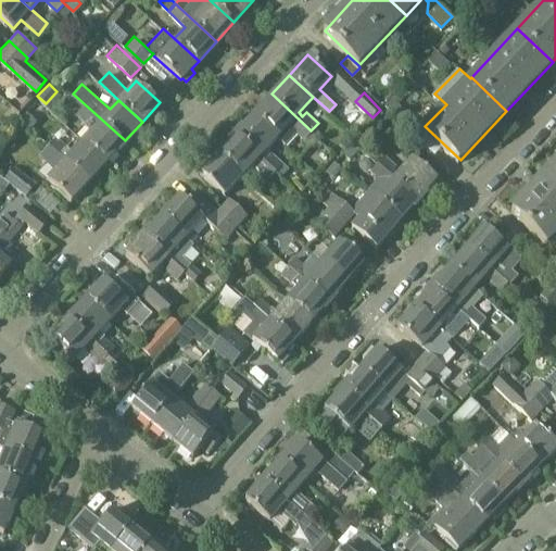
[(277,136),(286,143),(297,133),(303,139),(311,130),(272,94),(253,113),(277,136)]
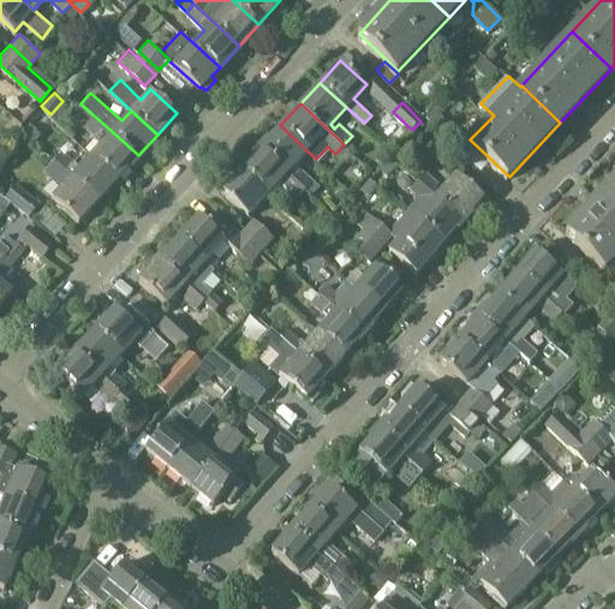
[(425,114),(437,126),(447,118),(434,106),(425,114)]
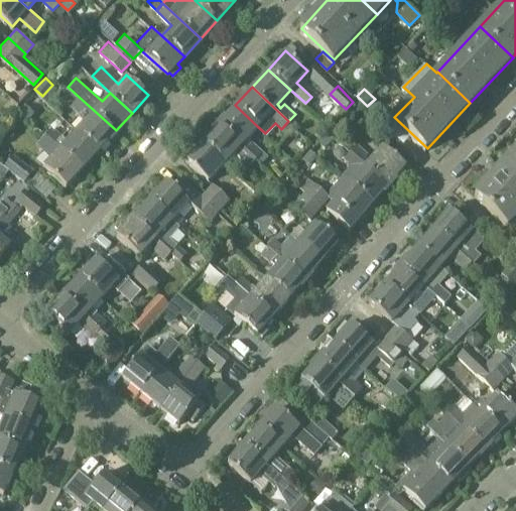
[(70,105),(86,119),(78,128),(100,148),(116,130),(78,96),(70,105)]
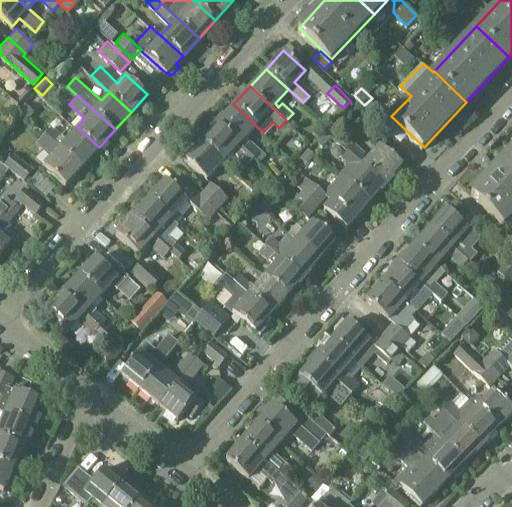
[(255,125),(233,104),(217,122),(254,156),(261,149),(246,135),(255,125)]
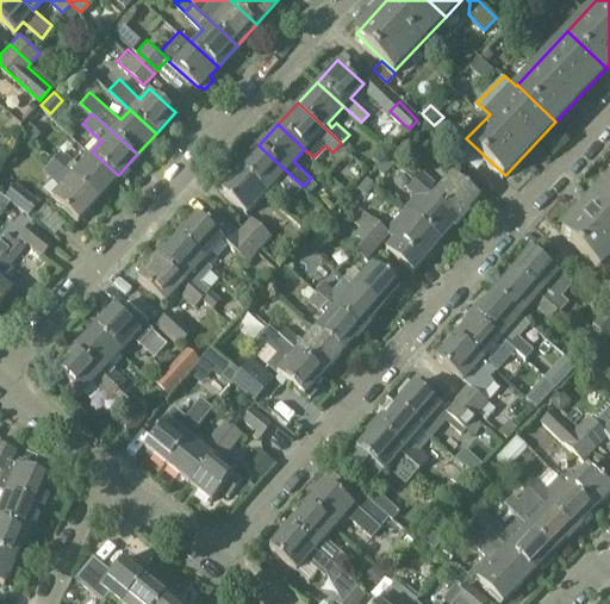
[(259,145),(240,167),(266,191),(277,180),(285,188),(286,187),(294,194),(303,186),(259,145)]
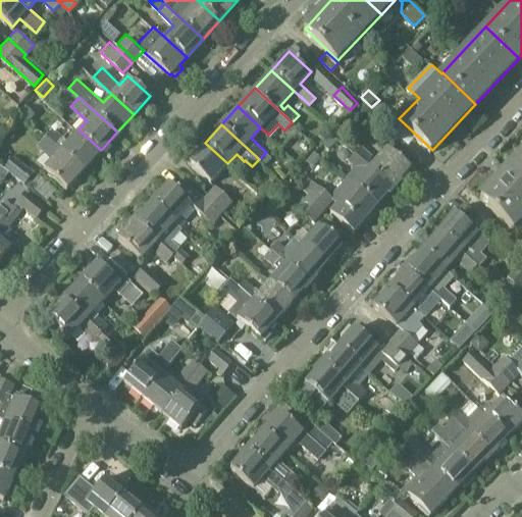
[(52,126),(46,134),(85,168),(101,150),(79,130),(68,141),(52,126)]
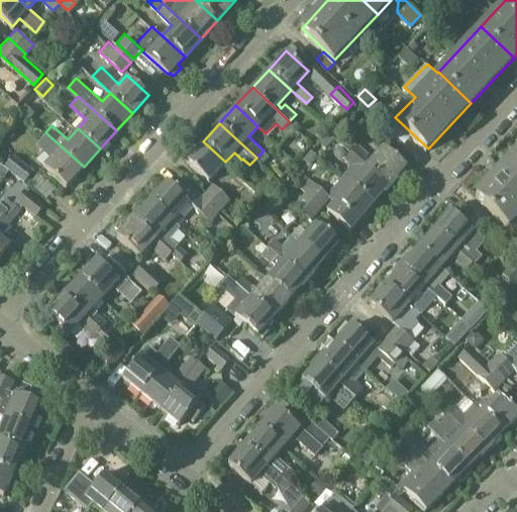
[(36,142),(52,157),(45,164),(68,185),(84,167),(45,132),(36,142)]
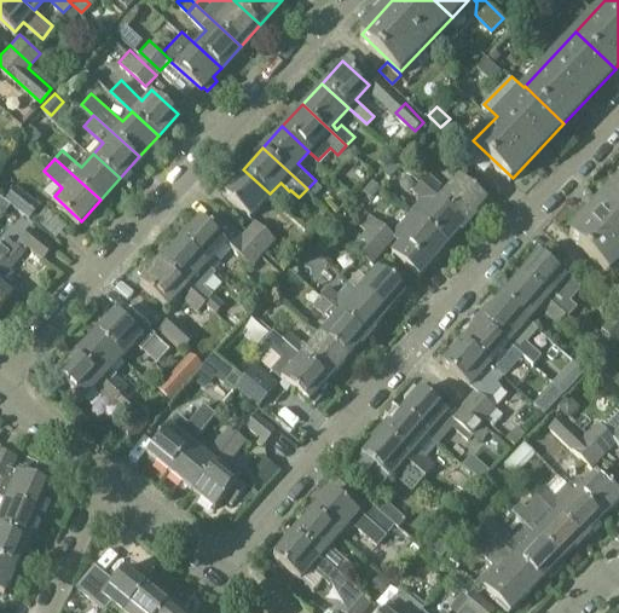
[(224,191),(250,215),(270,194),(243,169),(224,191)]
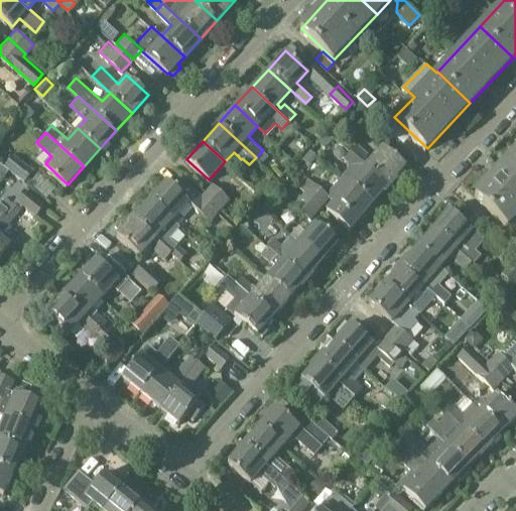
[(357,142),(350,149),(388,183),(406,163),(384,143),(369,160),(365,156),(368,152),(357,142)]
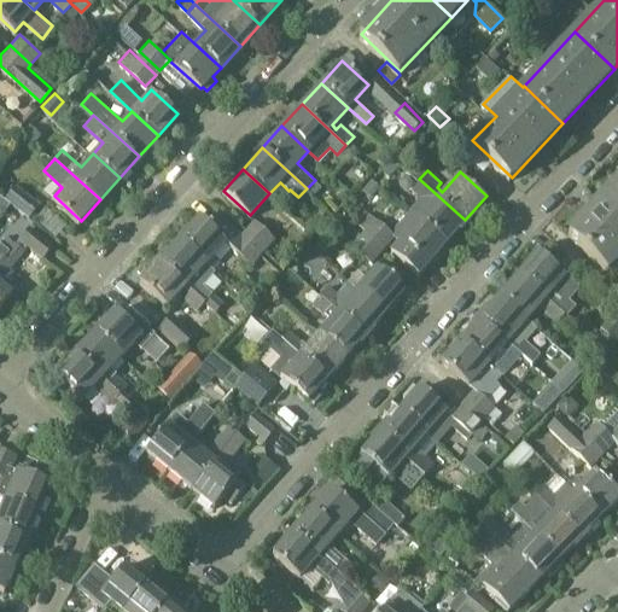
[(420,196),(408,209),(447,242),(465,220),(419,179),(412,188),(420,196)]
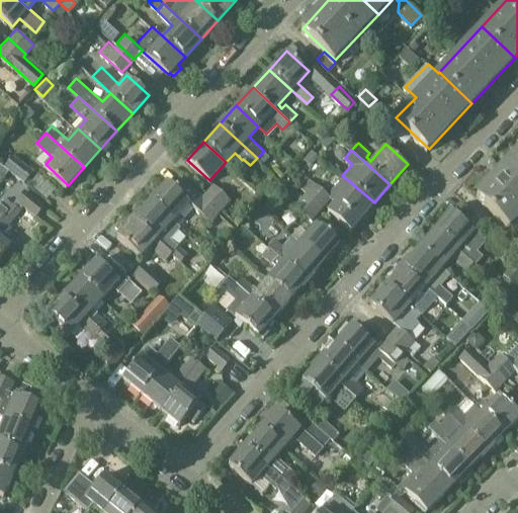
[(511,226),(517,218),(517,152),(479,194),(511,226)]
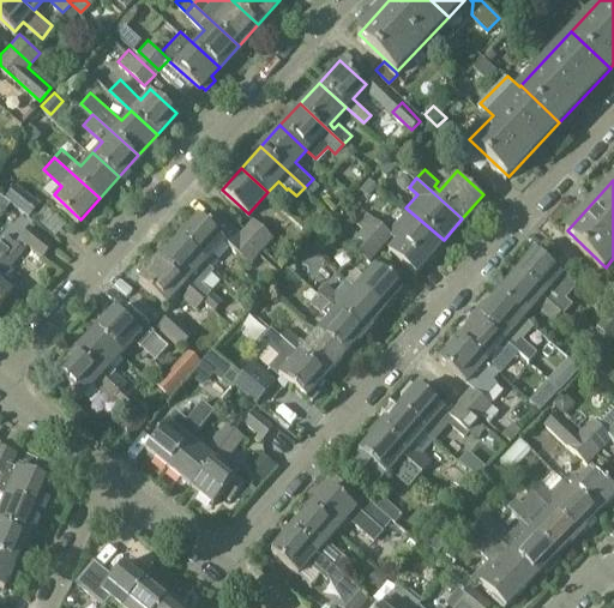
[(40,200),(14,181),(4,196),(28,215),(40,200)]
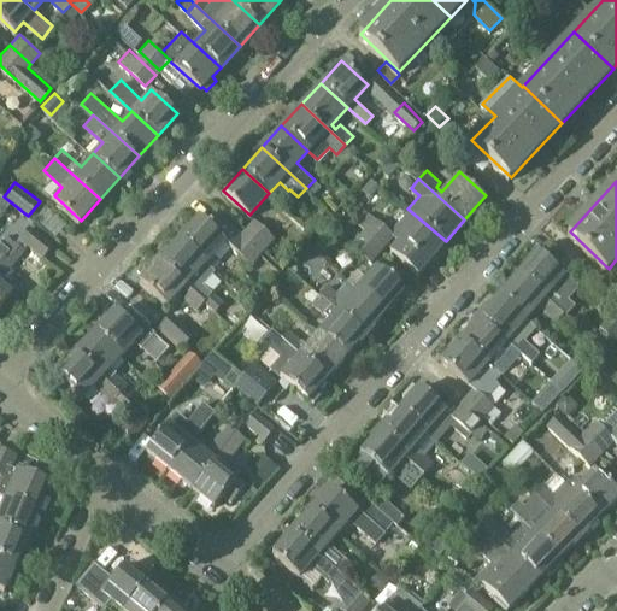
[(374,216),(364,227),(385,245),(395,233),(400,238),(389,250),(417,274),(446,241),(407,209),(389,229),(374,216)]
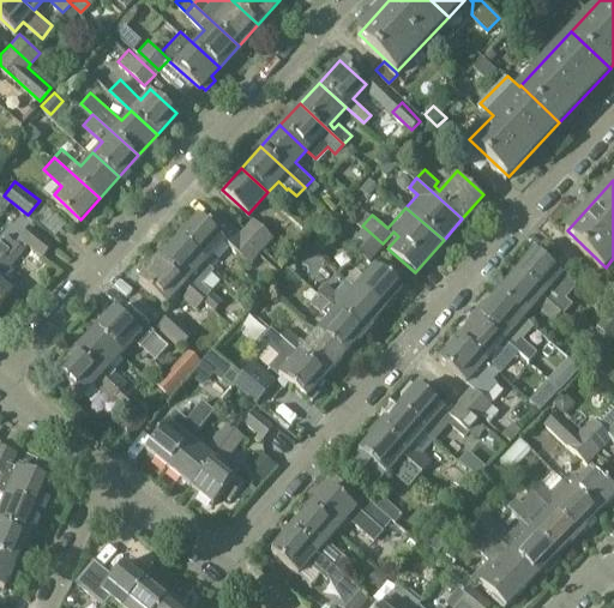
[(198,214),(180,235),(206,259),(224,239),(227,236),(233,242),(241,233),(220,211),(209,223),(198,214)]
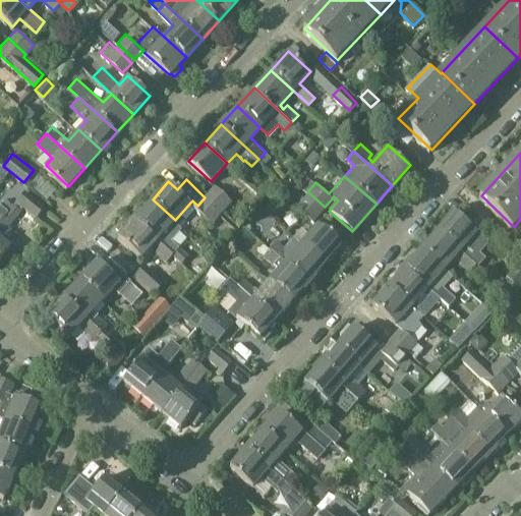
[(206,192),(223,209),(232,199),(214,183),(206,192)]
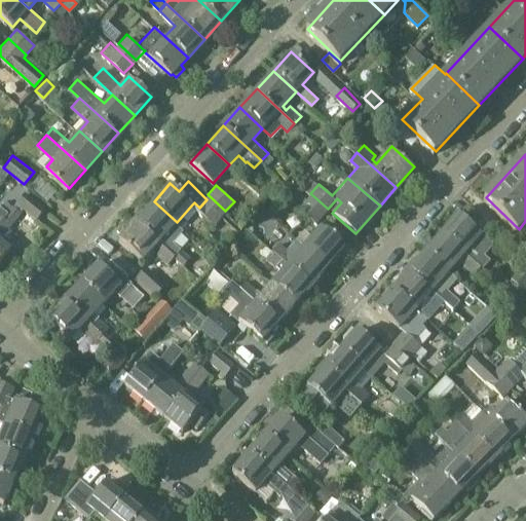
[(37,217),(45,207),(26,190),(17,200),(37,217)]
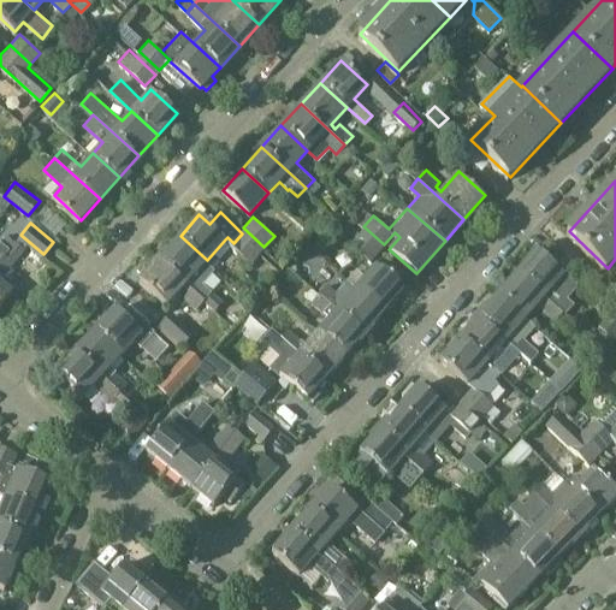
[(369,260),(379,249),(359,231),(349,242),(369,260)]
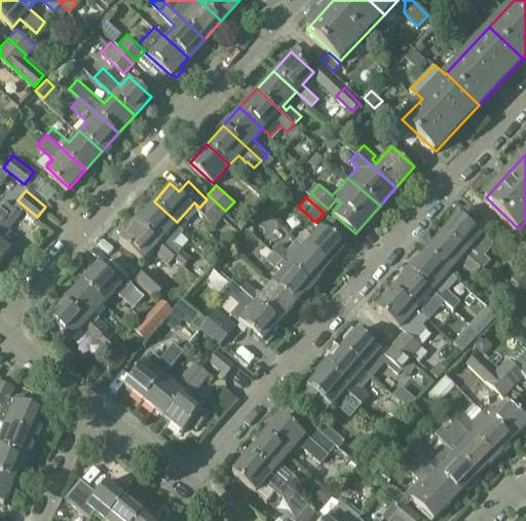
[(192,205),(213,224),(223,214),(207,199),(199,208),(194,202),(192,205)]
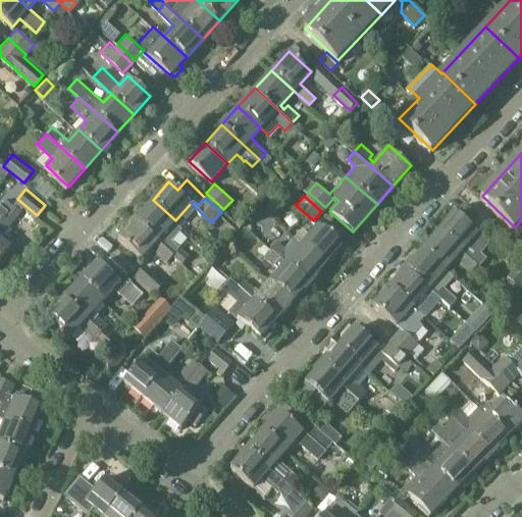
[(172,253),(181,261),(189,253),(165,231),(175,220),(153,200),(137,218),(173,252),(172,253)]
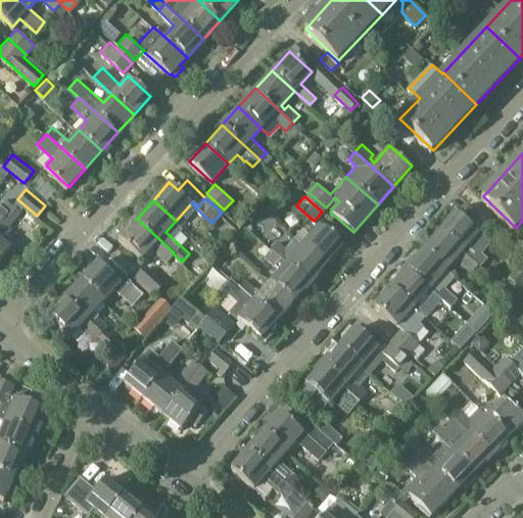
[(14,203),(5,215),(0,221),(0,261),(11,246),(0,236),(0,235),(21,209),(14,203)]
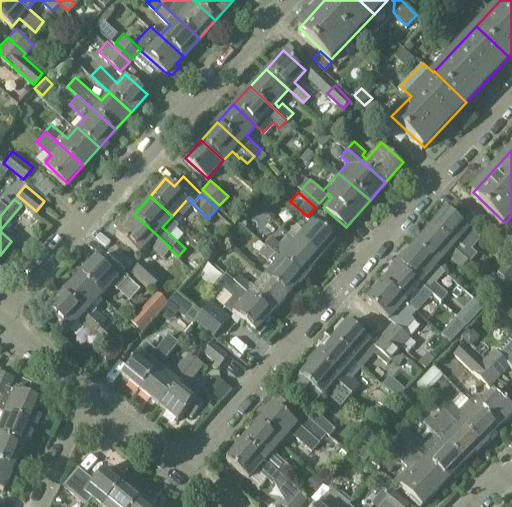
[(431,224),(468,257),(474,251),(459,238),(470,225),(448,205),(431,224)]
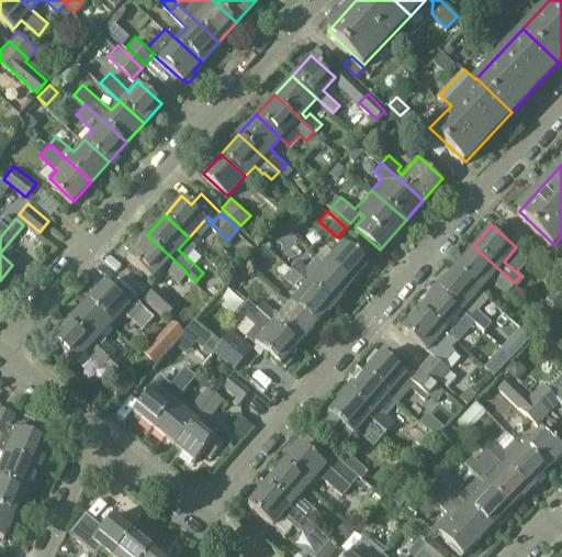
[(324,245),(315,255),(324,263),(349,285),(367,264),(359,256),(366,248),(349,234),(337,248),(332,244),(328,247),(324,245)]
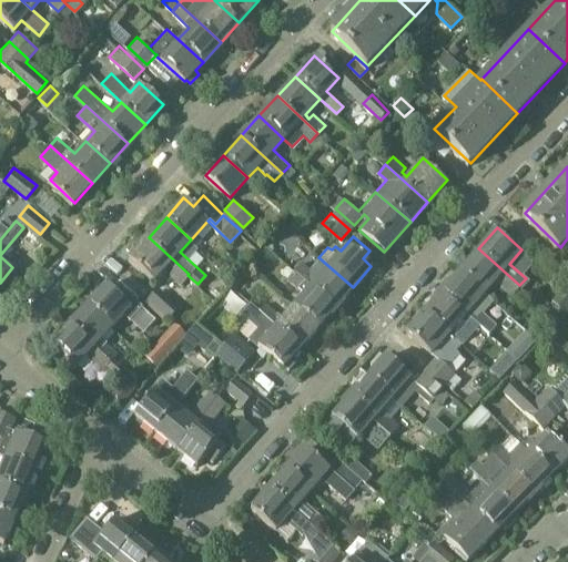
[(188,275),(189,274),(149,237),(131,257),(155,279),(168,265),(172,268),(169,273),(180,283),(188,275)]
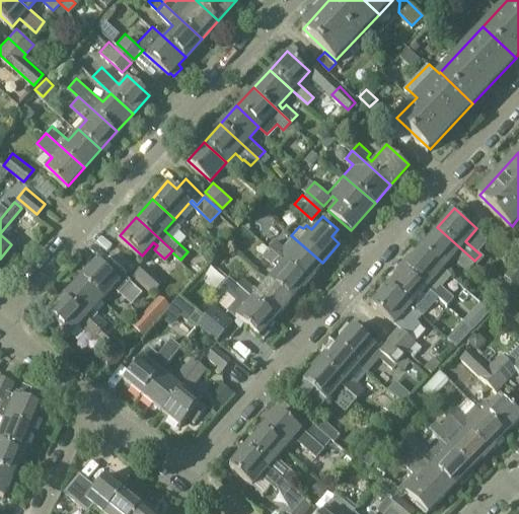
[(437,227),(421,245),(444,266),(452,257),(466,270),(474,261),(437,227)]
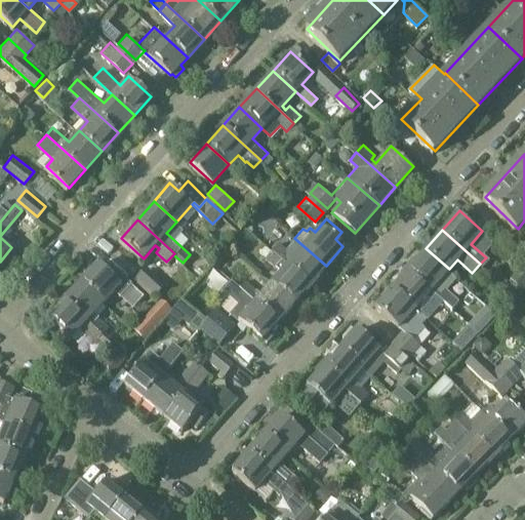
[(279,241),(271,250),(310,284),(326,266),(303,245),(290,260),(286,254),(289,250),(279,241)]
